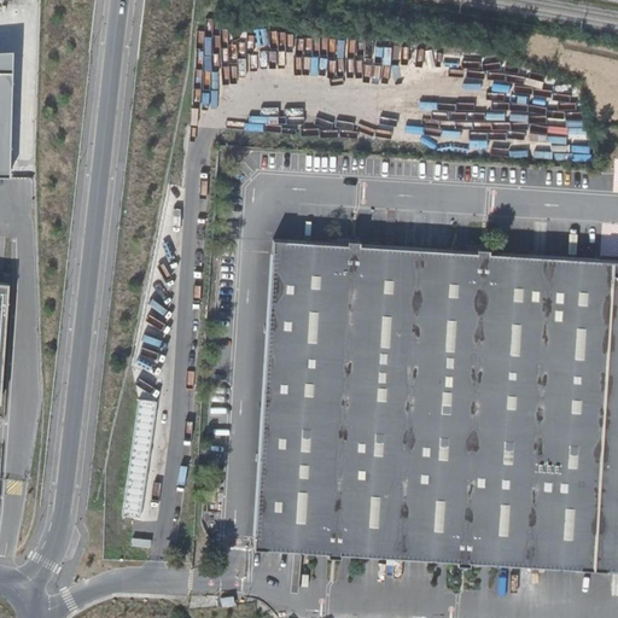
[(0,173),(12,174),(17,48),(0,48),(0,173)]
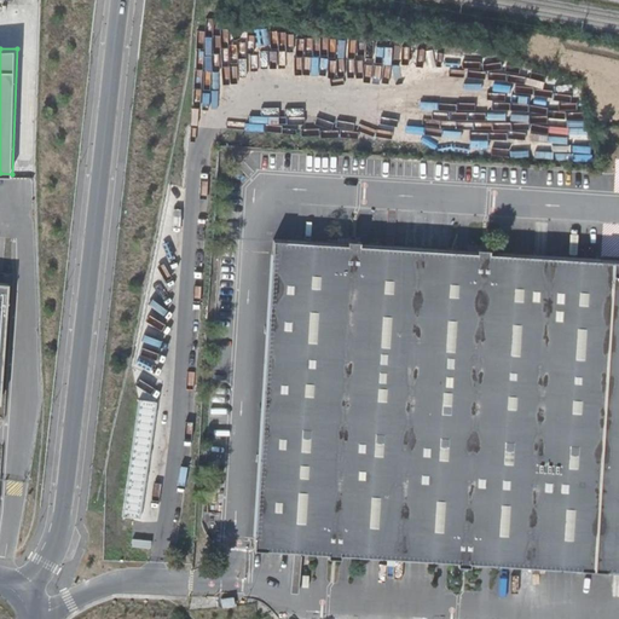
[(579,116),(582,77),(493,73),(492,82),(484,82),(484,98),(473,98),(472,120),(492,121),(492,125),(499,126),(499,111),(579,116)]
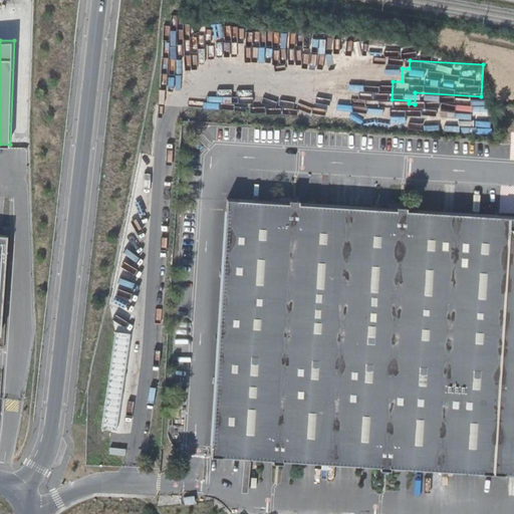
[(513,217),(228,200),(213,457),(513,475),(513,217)]
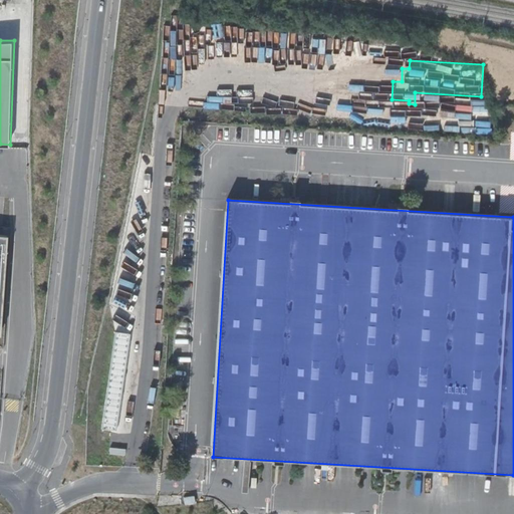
[(0,332),(2,333),(9,234),(0,233),(0,332)]
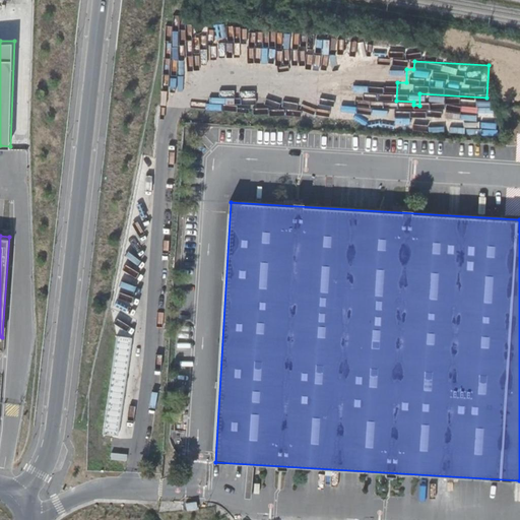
[(116,339),(103,433),(119,436),(133,341),(116,339)]
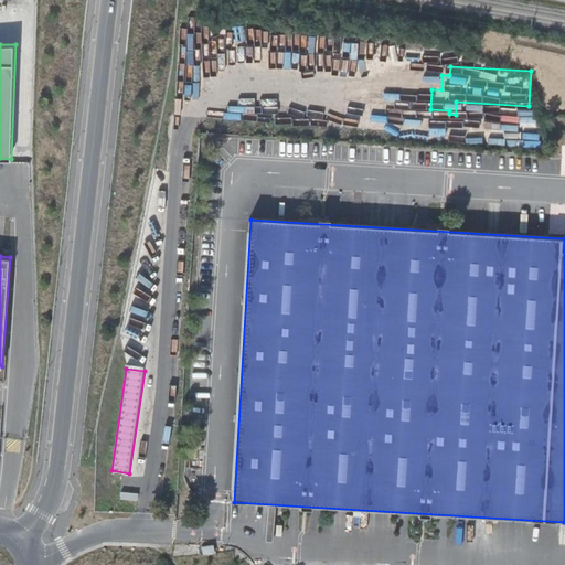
[(214,544),(203,545),(205,553),(215,551),(214,544)]
